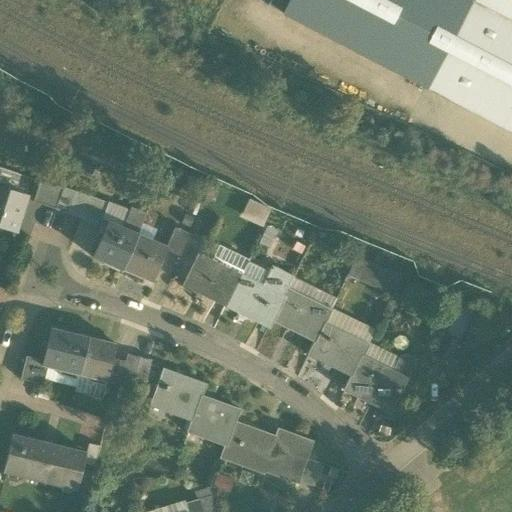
[(270,0),(267,6),(282,13),(288,0),(270,0)]
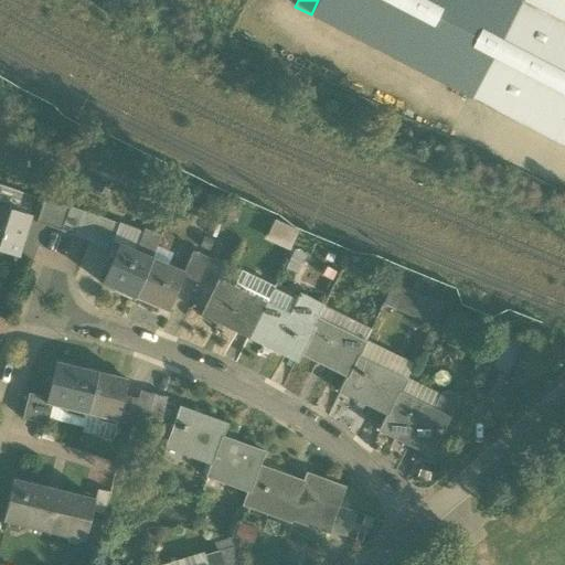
[(519,0),(318,0),(311,14),(468,97),(519,0)]
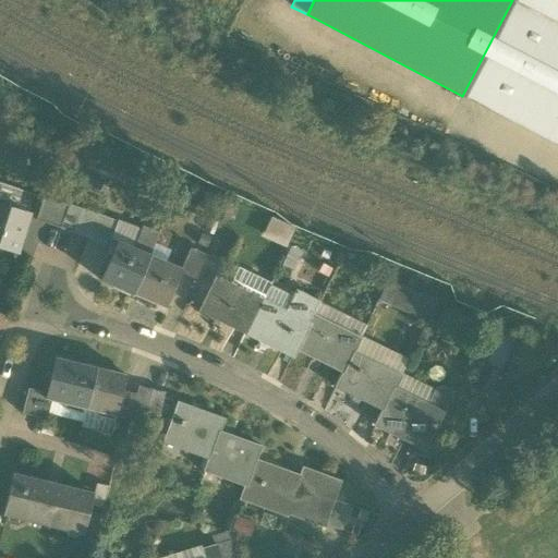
[(557,0),(512,0),(462,96),(557,145),(557,0)]
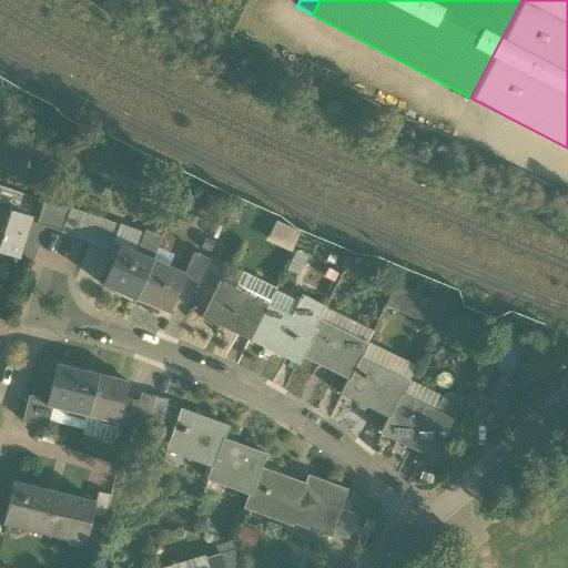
[(100,196),(107,181),(85,172),(79,189),(100,196)]
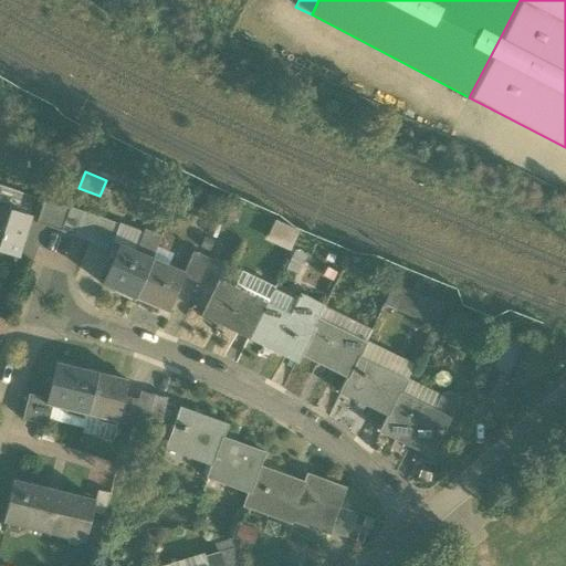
[(121,224),(96,217),(86,212),(84,212),(71,208),(71,209),(70,209),(69,208),(44,200),(37,223),(62,232),(75,237),(87,242),(112,251),(114,244),(121,224)]
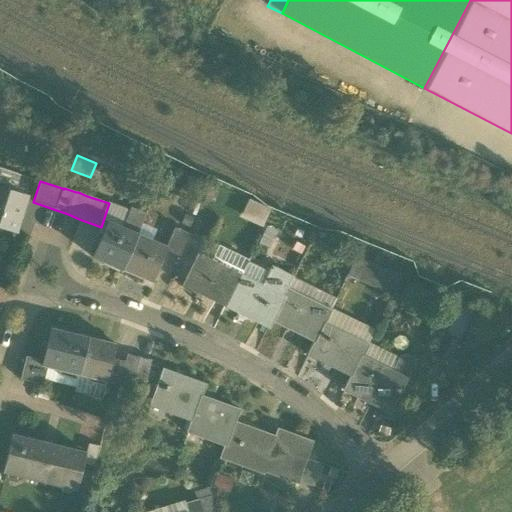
[(0,227),(14,232),(26,196),(0,187),(0,227)]
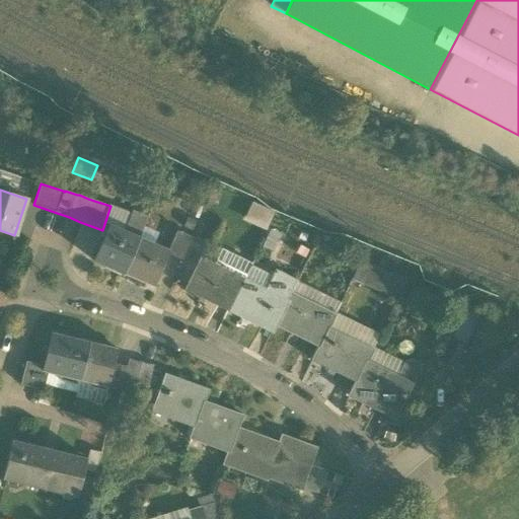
[(266,230),(273,214),(250,204),(241,221),(266,230)]
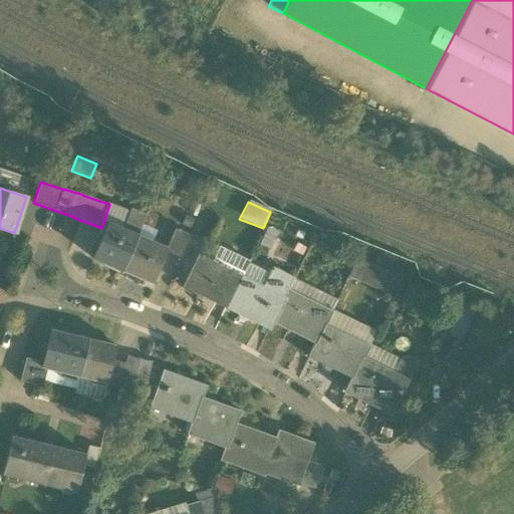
[(103,222),(107,224),(119,229),(127,210),(109,203),(109,204),(103,222)]
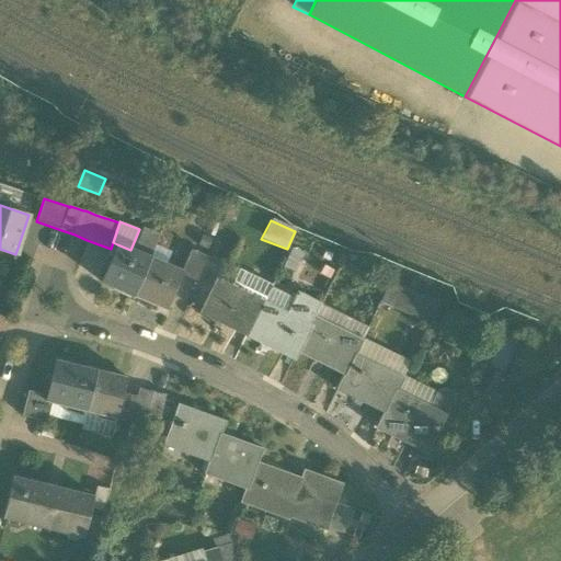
[(102,282),(134,295),(150,258),(156,244),(160,233),(149,229),(139,253),(130,250),(117,244),(115,250),(102,282)]
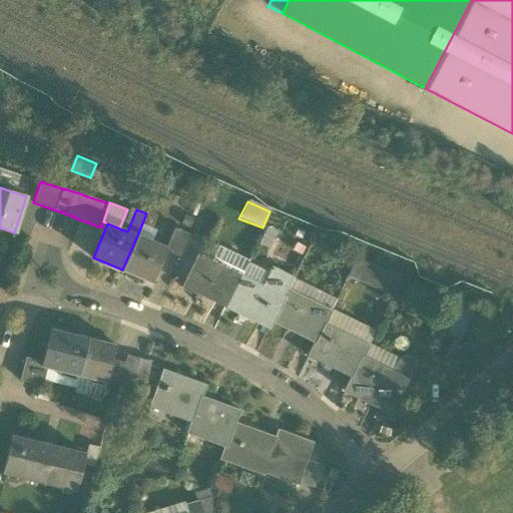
[(156,229),(142,223),(137,235),(151,241),(156,229)]
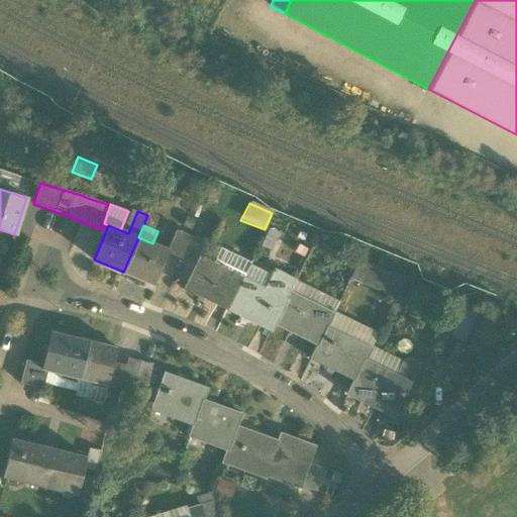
[(164,261),(178,267),(191,235),(177,230),(169,250),(164,261)]
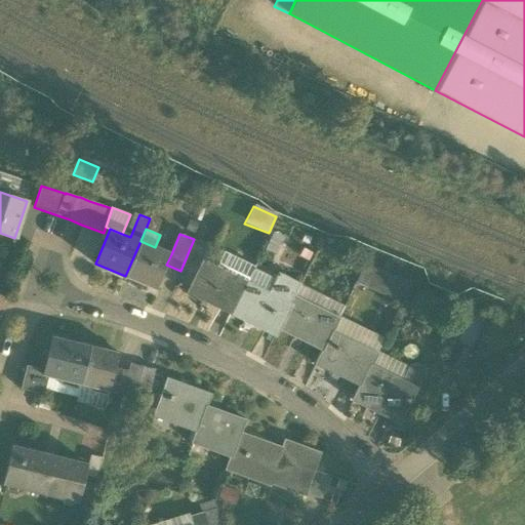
[(284,238),(272,234),(265,249),(276,254),(284,238)]
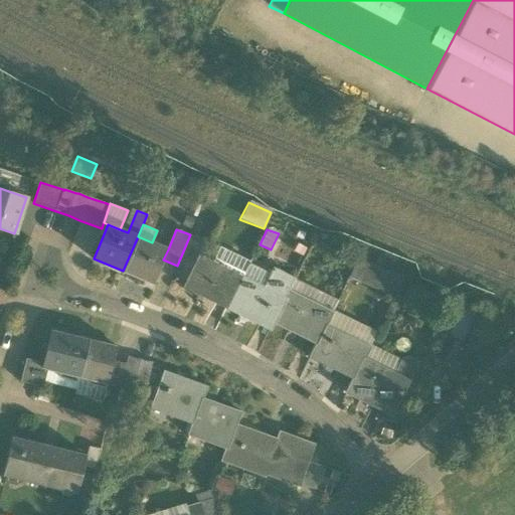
[(152,242),(138,236),(123,271),(153,284),(163,260),(168,249),(152,242)]
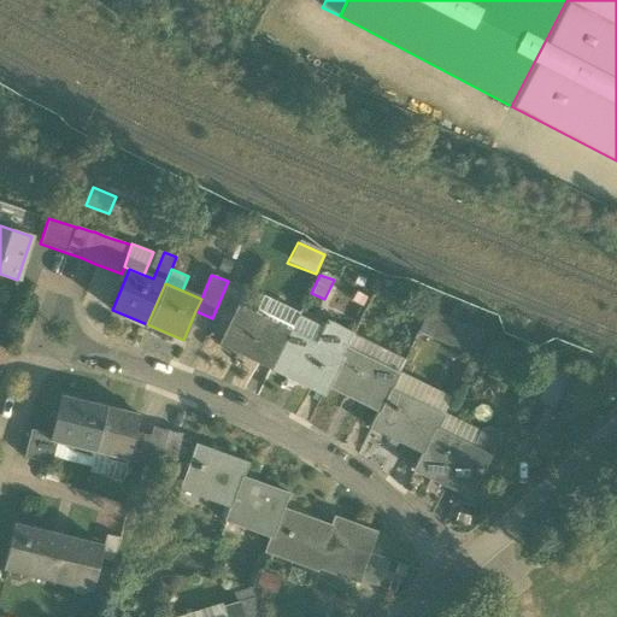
[(219,345),(271,370),(291,331),(298,317),(299,313),(264,297),(254,313),(239,306),(219,345)]
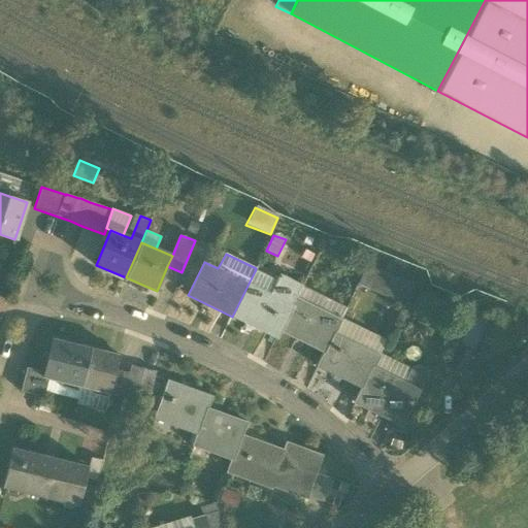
[(413,286),(365,268),(357,285),(404,303),(413,286)]
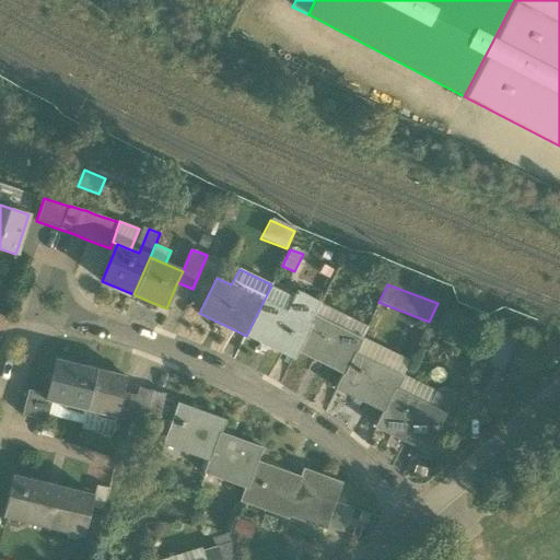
[(293,299),(270,288),(264,301),(287,312),(293,299)]
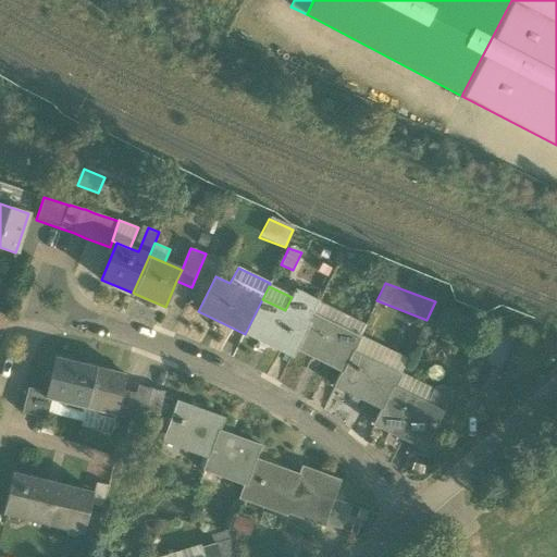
[(292,297),(285,310),(309,322),(313,314),(319,301),(320,301),(295,288),(292,297)]
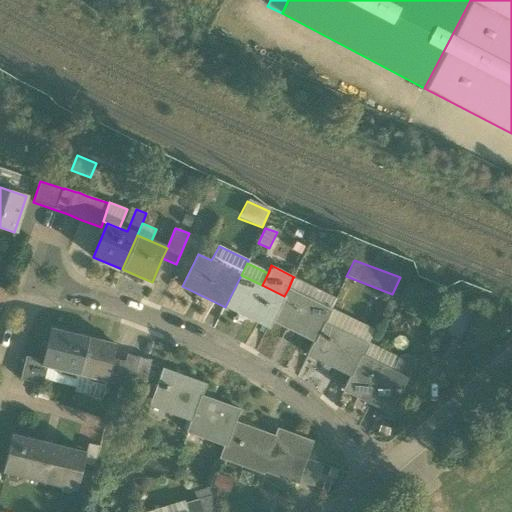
[(272,321),(284,296),(262,285),(241,275),(225,307),(268,329),(272,321)]
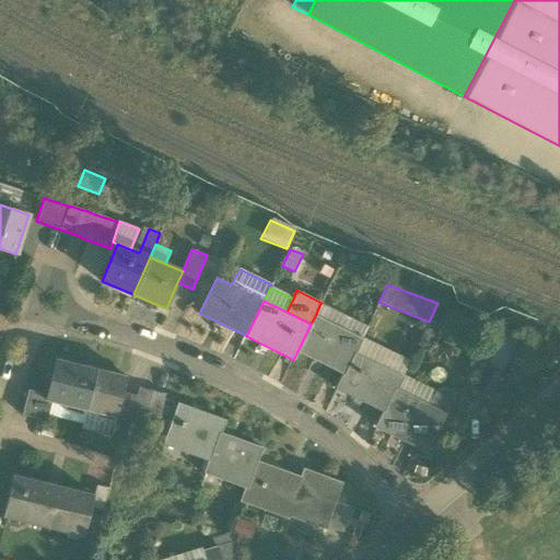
[(368,326),(321,303),(315,316),(362,339),(368,326)]
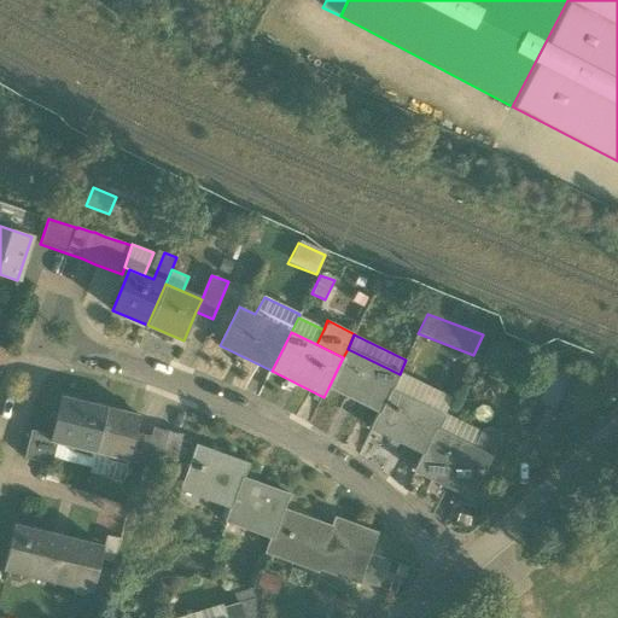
[(328,388),(380,414),(391,390),(398,375),(400,374),(348,349),(343,357),(328,388)]
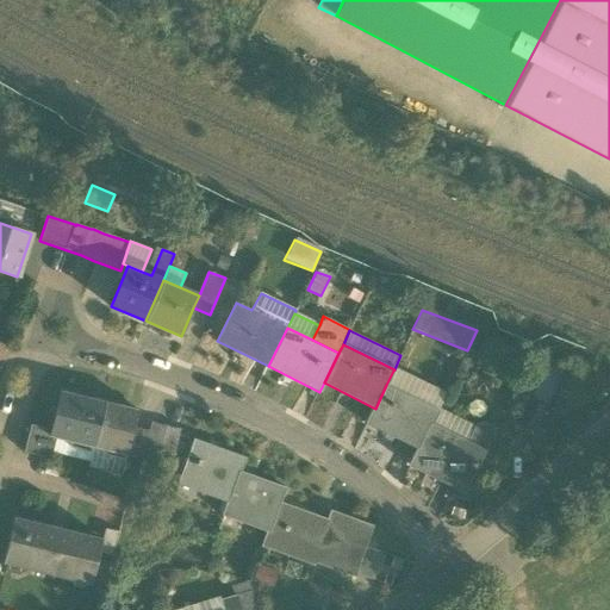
[(444,396),(393,371),(386,385),(437,410),(444,396)]
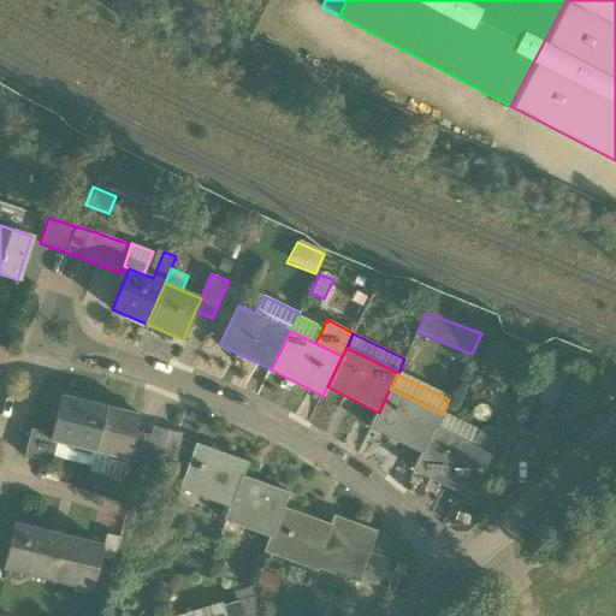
[(531,390),(515,383),(505,402),(521,410),(531,390)]
